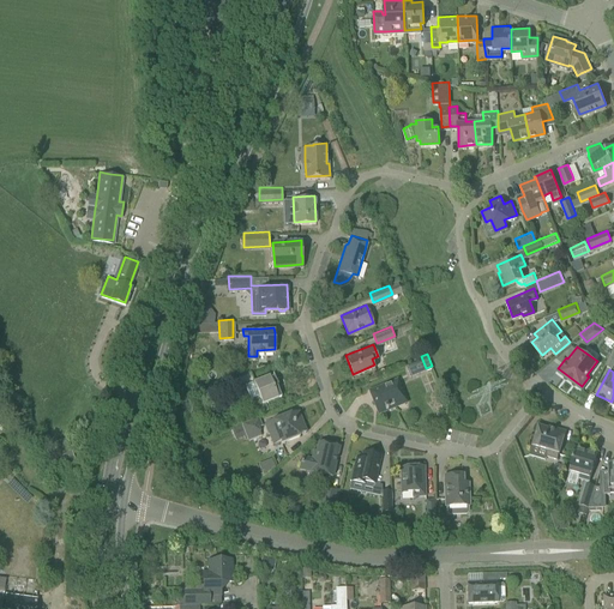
[(258,409),(260,410),(268,408),(265,401),(281,395),(277,384),(274,385),(269,373),(254,379),(251,371),(232,378),(235,387),(245,384),(254,405),(254,406),(256,409),(258,409)]
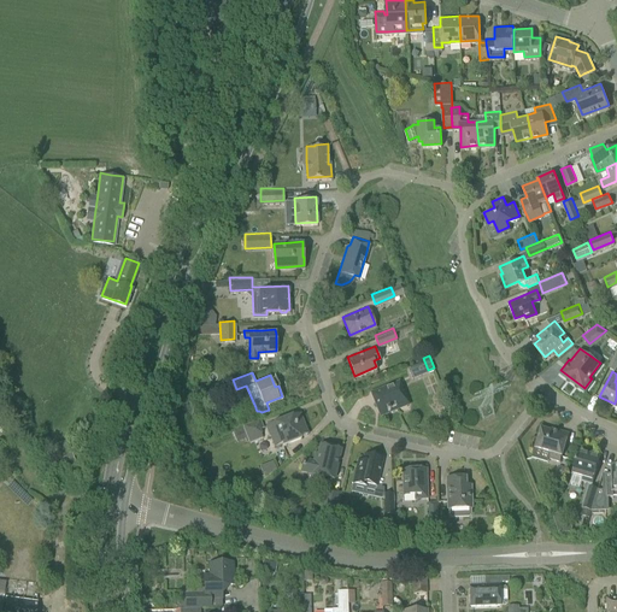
[(409,400),(404,389),(399,378),(371,389),(380,412),(409,400)]
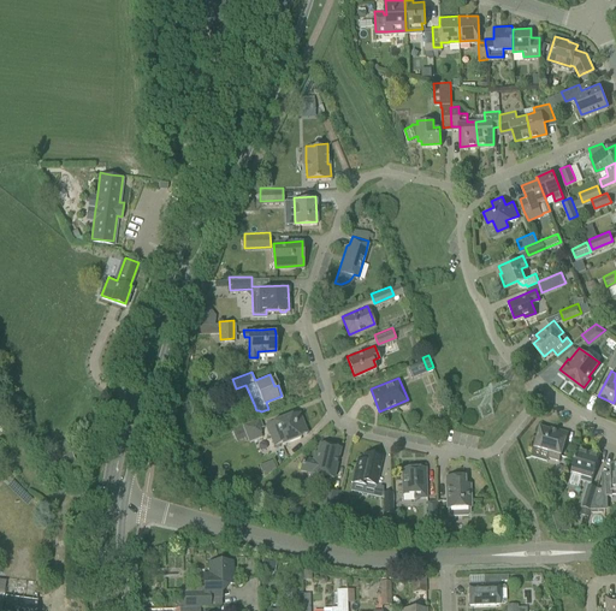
[(282,440),(283,442),(301,434),(300,433),(307,429),(298,409),(266,422),(270,432),(271,432),(274,443),(282,440)]
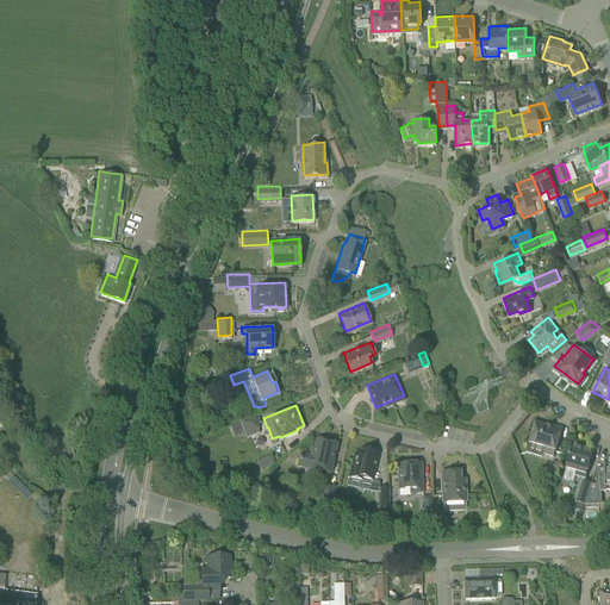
[(260,430),(256,420),(261,419),(257,411),(240,417),(247,435),(260,430)]
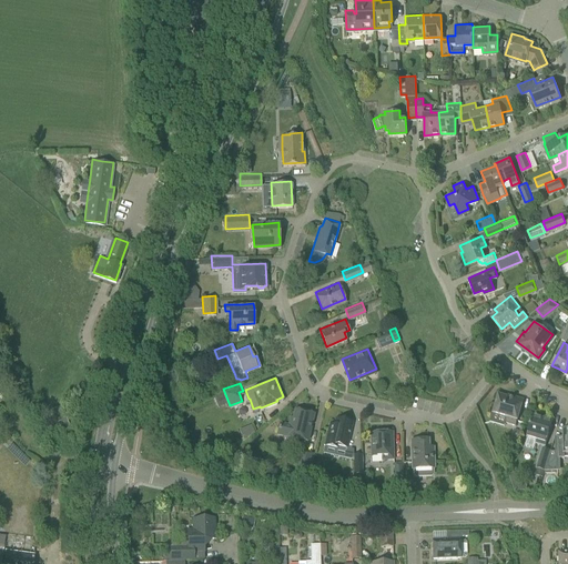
[(497,412),(503,413),(507,414),(506,420),(515,422),(517,418),(524,399),(498,391),(492,410),(489,419),(495,420),(497,412)]
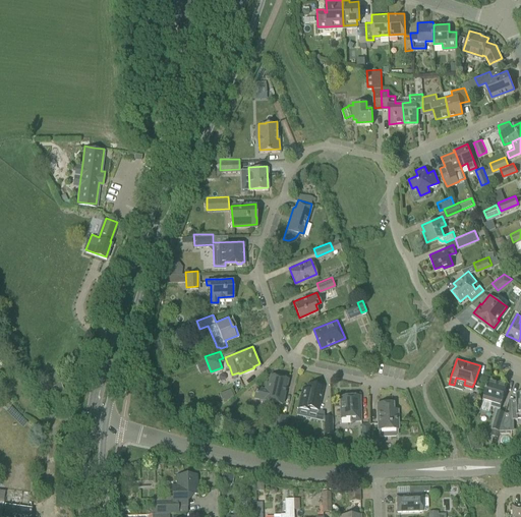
[(265,398),(282,402),(287,377),(271,374),(269,381),(266,380),(265,387),(256,385),(254,395),(266,397),(265,398)]
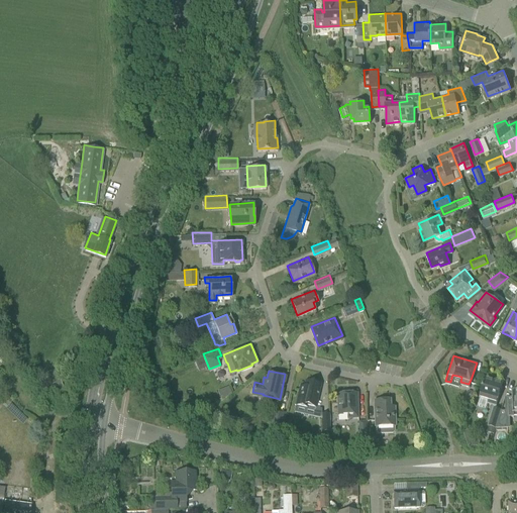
[(495,406),(496,403),(503,381),(486,376),(484,384),(483,384),(478,401),(479,404),(486,406),(487,403),(495,406)]
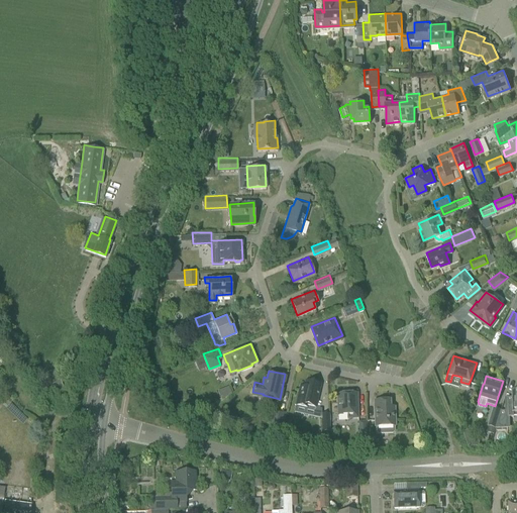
[(315,405),(318,392),(321,382),(305,379),(304,384),(300,384),(295,403),(307,405),(308,403),(315,405)]
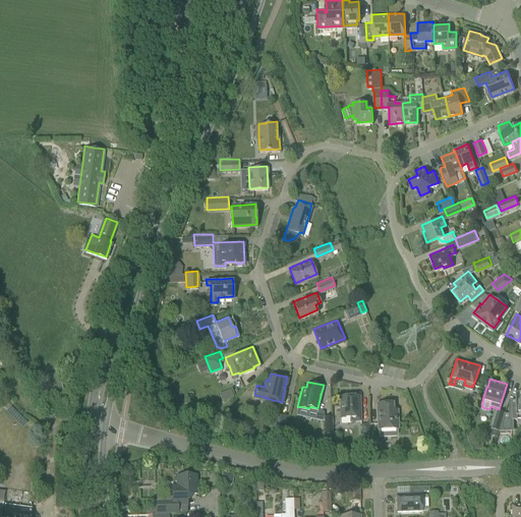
[(520,392),(517,393),(517,402),(509,402),(509,413),(504,413),(500,428),(514,428),(514,417),(520,416),(520,392)]
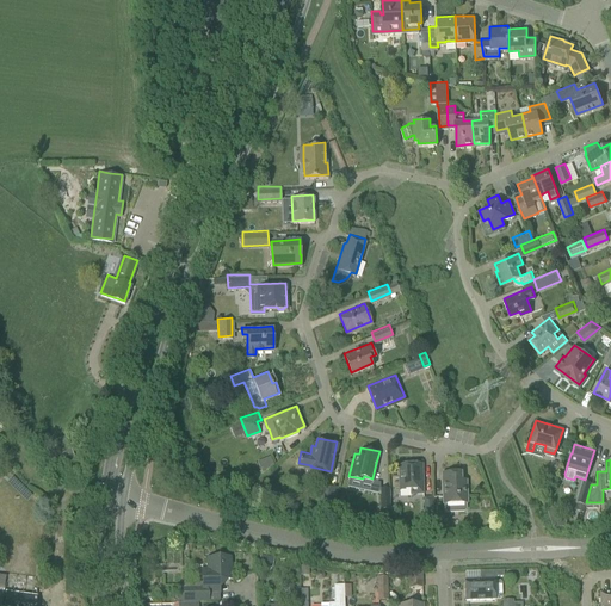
[(424,490),(423,472),(423,461),(399,462),(399,487),(417,487),(418,490),(424,490)]
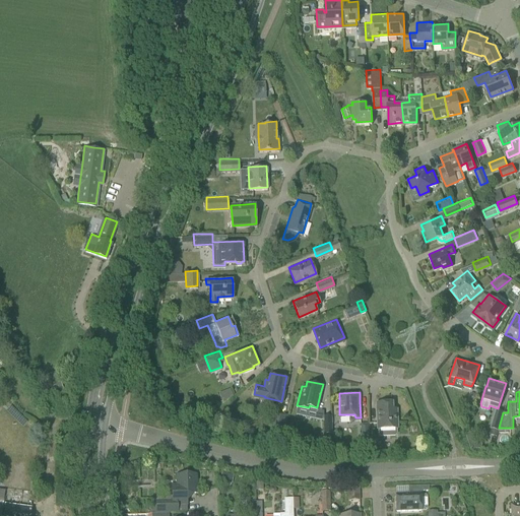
[(392,411),(392,400),(384,400),(384,398),(377,399),(377,400),(376,400),(377,426),(378,426),(378,432),(380,434),(395,433),(397,431),(397,426),(397,411),(392,411)]
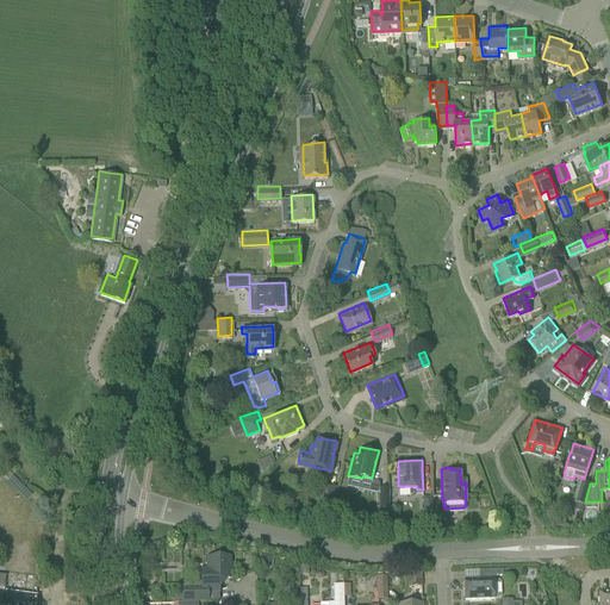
[(585,501),(590,484),(591,481),(582,479),(576,499),(585,501)]
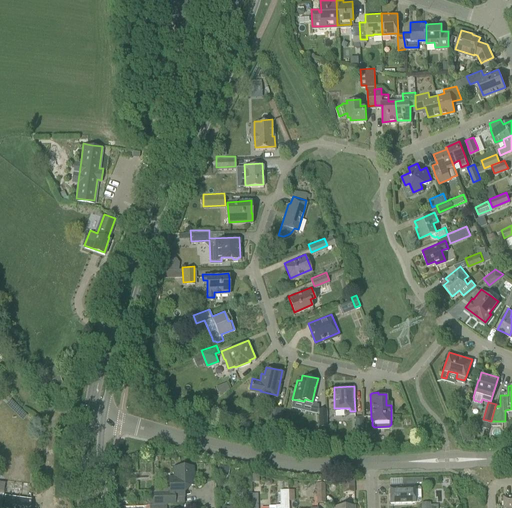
[(267,419),(278,422),(282,406),(270,403),(267,419)]
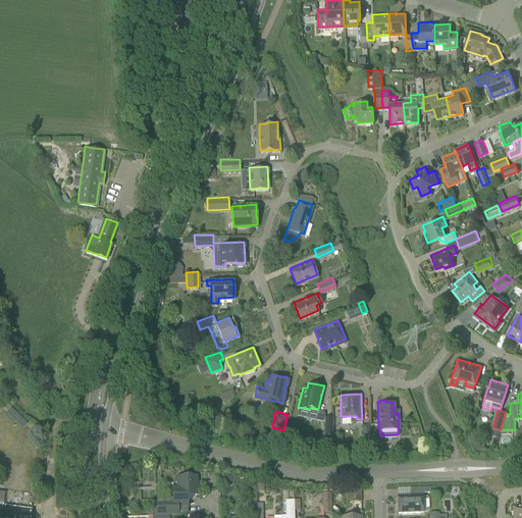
[(332,431),(332,421),(332,415),(324,415),(325,432),(332,431)]
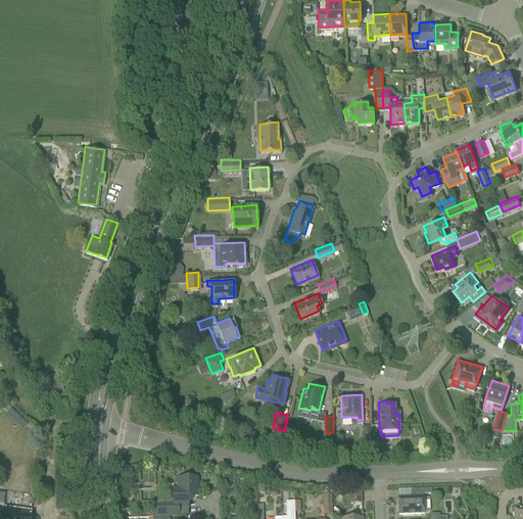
[(371,439),(371,429),(370,423),(362,423),(363,439),(371,439)]
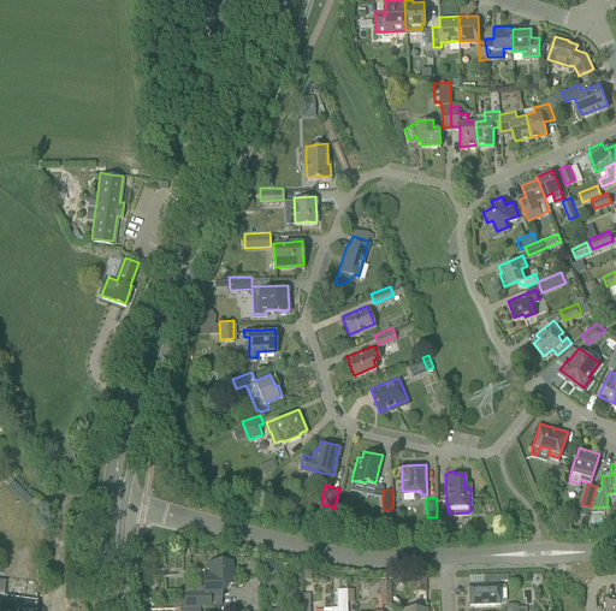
[(394,525),(380,525),(381,535),(394,535),(394,525)]
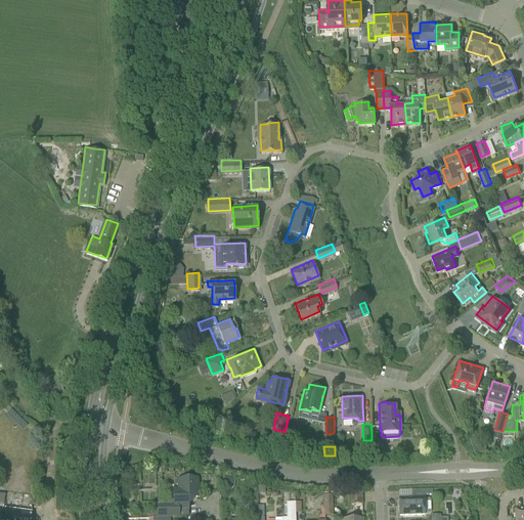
[(191,494),(198,494),(198,477),(189,477),(189,476),(178,476),(178,489),(173,489),(174,496),(157,497),(157,506),(178,505),(178,499),(191,497),(191,494)]
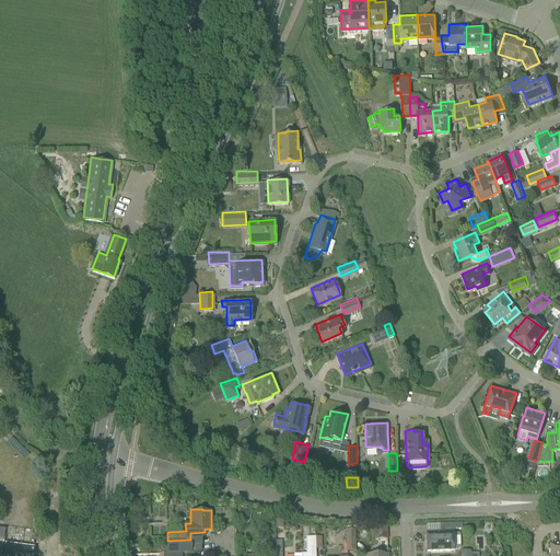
[(462,520),(440,520),(440,529),(426,530),(427,547),(454,546),(454,545),(458,545),(461,543),(461,531),(458,529),(455,529),(455,525),(461,525),(462,523),(462,520)]
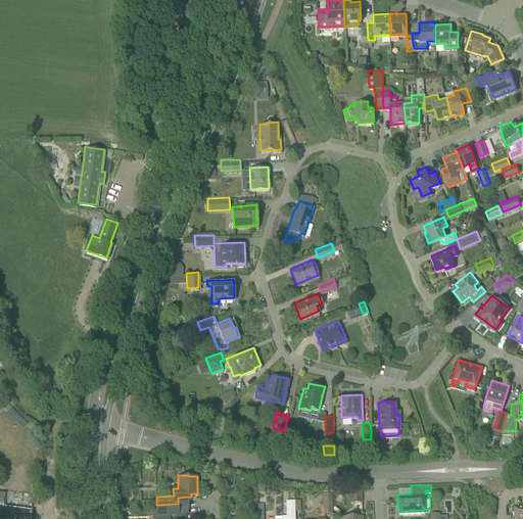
[(362,500),(361,487),(349,487),(350,501),(362,500)]
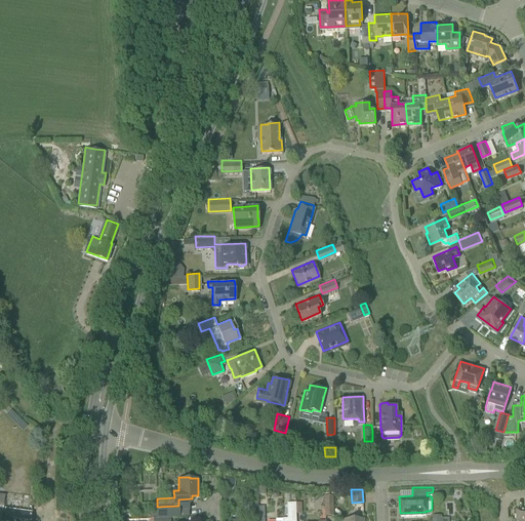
[(324,493),(324,504),(325,513),(333,513),(332,493),(324,493)]
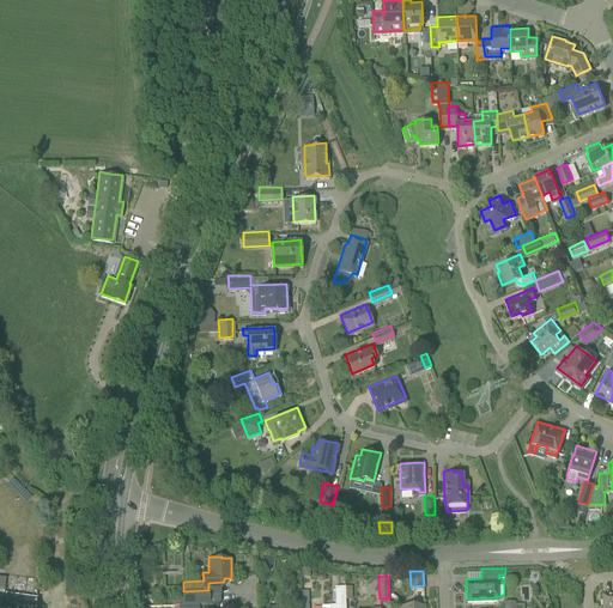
[(321,607),(335,607),(335,605),(346,605),(345,596),(345,583),(335,584),(335,601),(321,602),(321,607)]
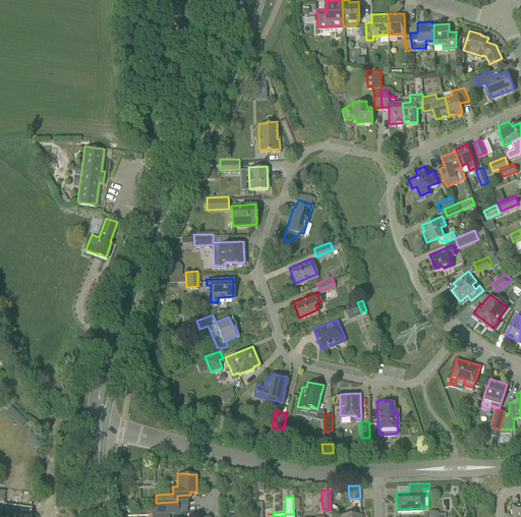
[(247,512),(256,512),(255,499),(246,499),(247,512)]
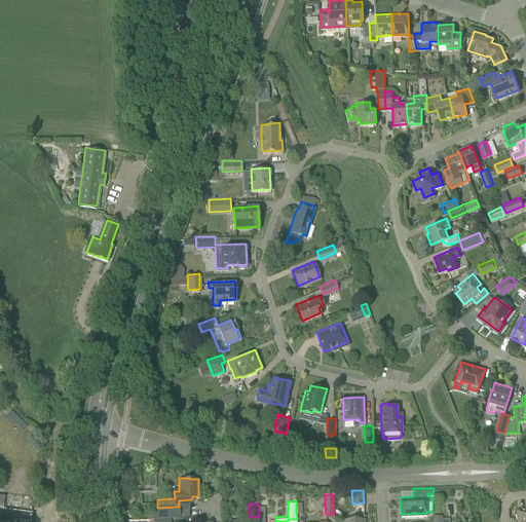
[(157,508),(158,516),(171,516),(171,515),(180,514),(180,508),(179,507),(157,508)]
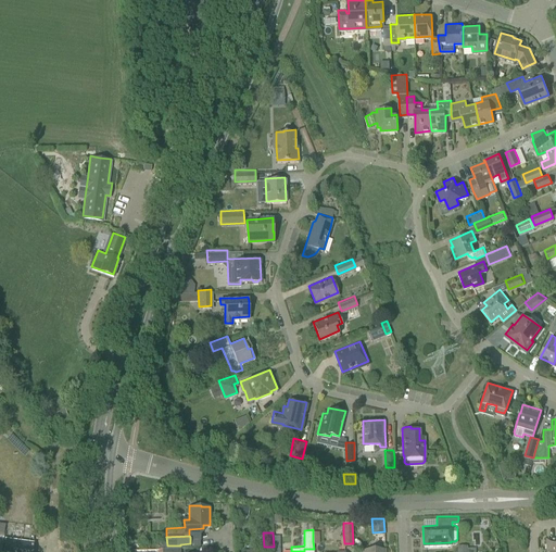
[(555,536),(546,537),(547,550),(555,549),(555,536)]
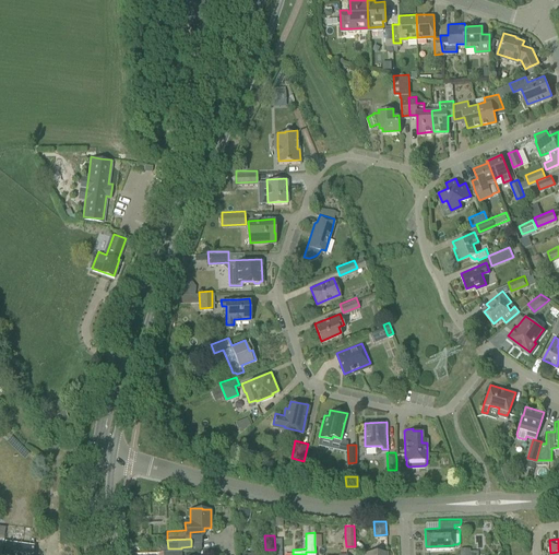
[(13,543),(11,554),(32,554),(33,548),(33,545),(32,545),(32,546),(13,543)]
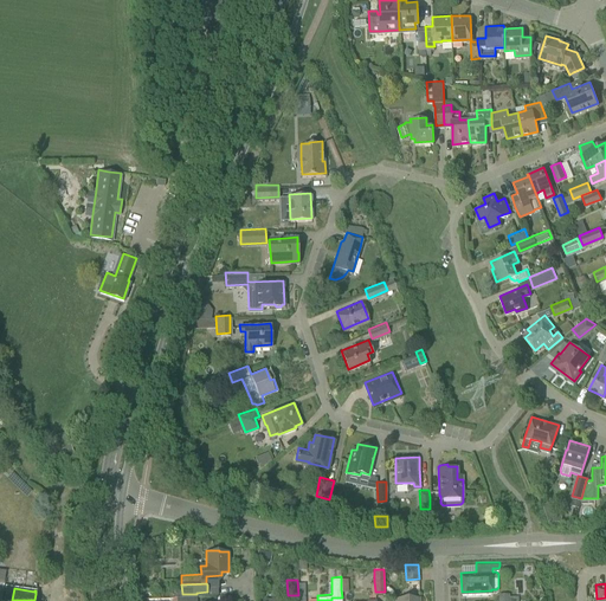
[(520,590),(500,592),(498,600),(507,600),(520,600),(520,590)]
